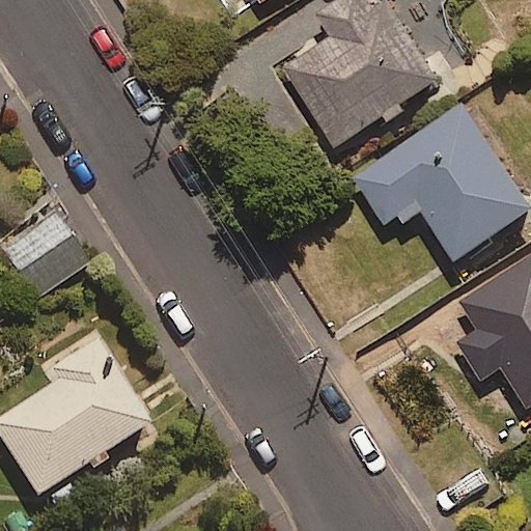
[(219,0),(230,18),(259,0),(219,0)]
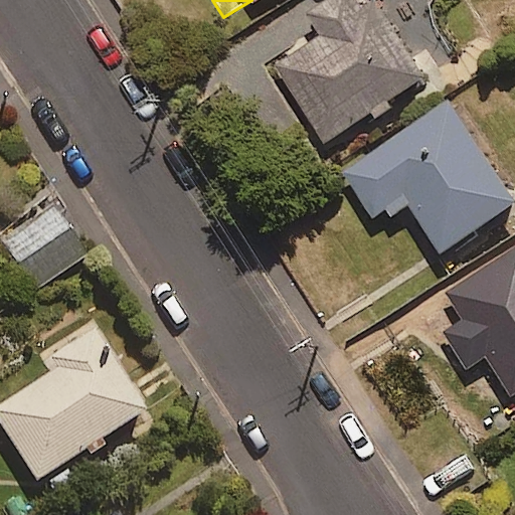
[(325,144),(368,114),(375,125),(397,110),(389,99),(423,75),(400,42),(418,29),(401,5),(384,17),(372,0),(367,0),(272,66),(325,144)]
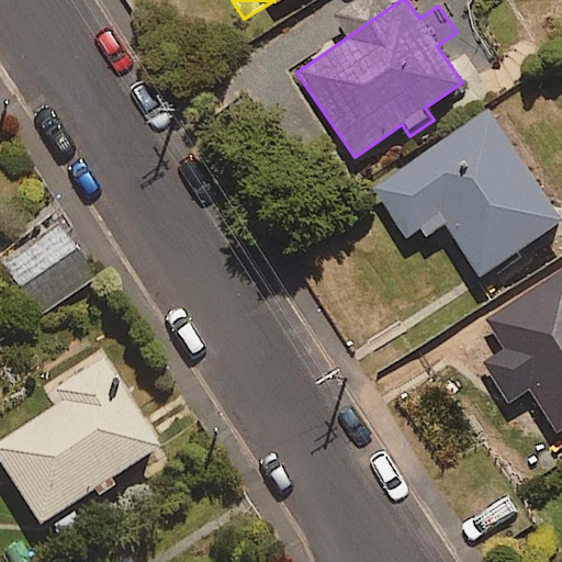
[(406,240),(424,228),(429,236),(447,224),(481,274),(561,218),(561,217),(489,110),(371,189),(406,240)]
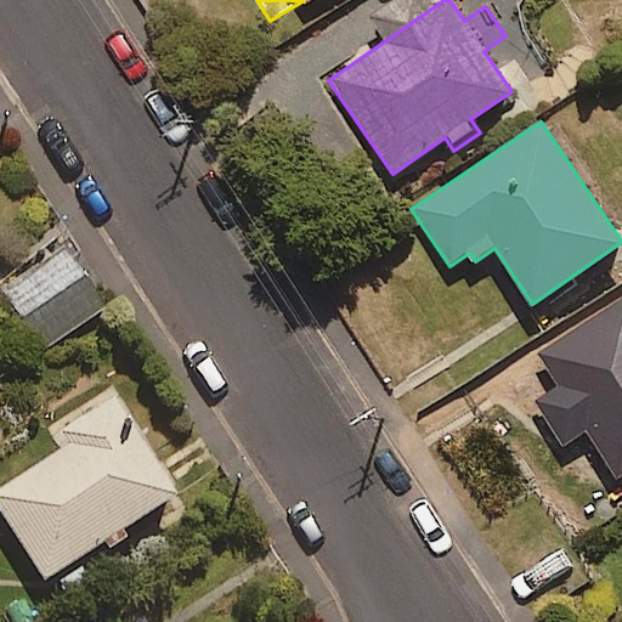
[(108,304),(63,244),(1,290),(45,351),(108,304)]
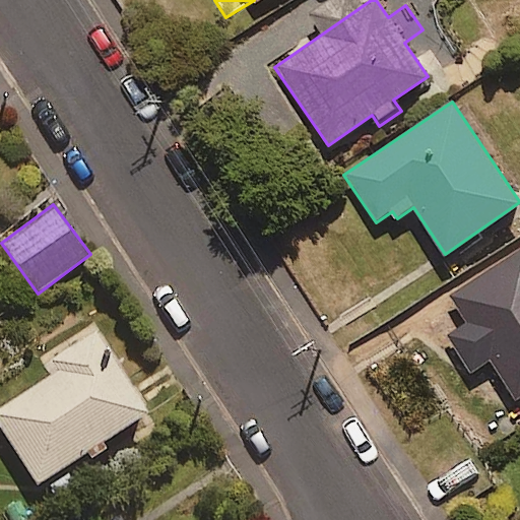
[(519,250),(450,297),(516,398),(519,395),(519,250)]
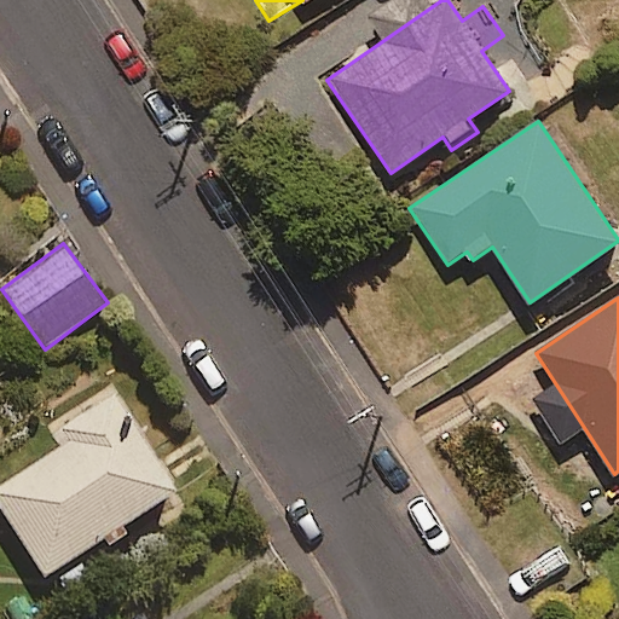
[(174,496),(108,391),(52,427),(65,447),(0,489),(0,503),(46,577),(174,496)]
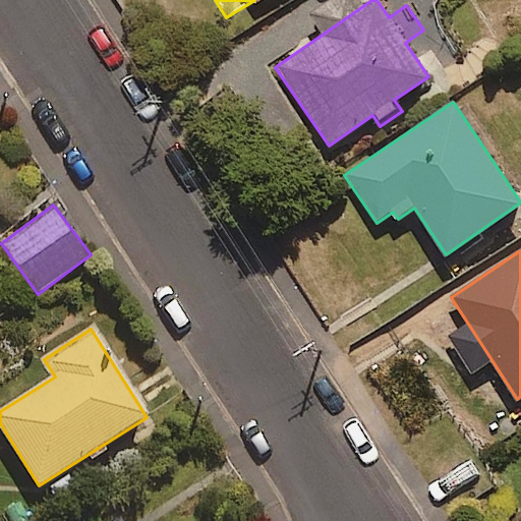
All buildings are outlined.
